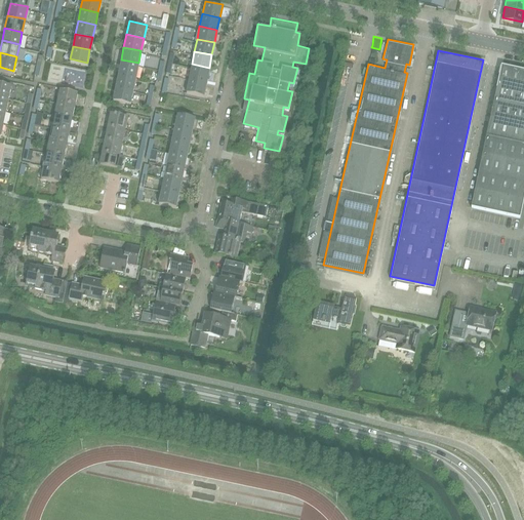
[(121,60),(118,72),(135,76),(138,63),(121,60)]
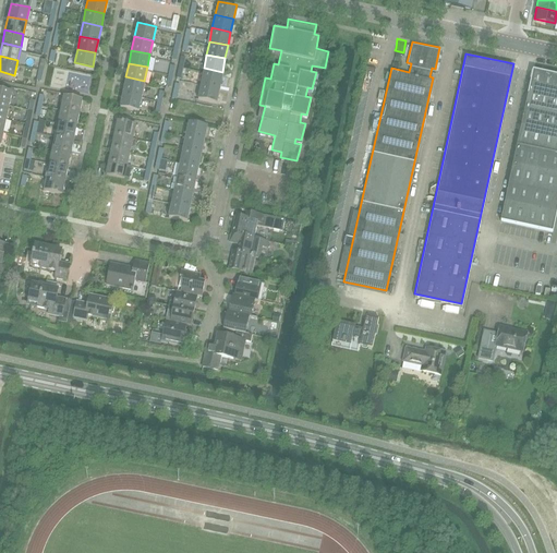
[(204,68),(201,81),(219,85),(222,72),(204,68)]
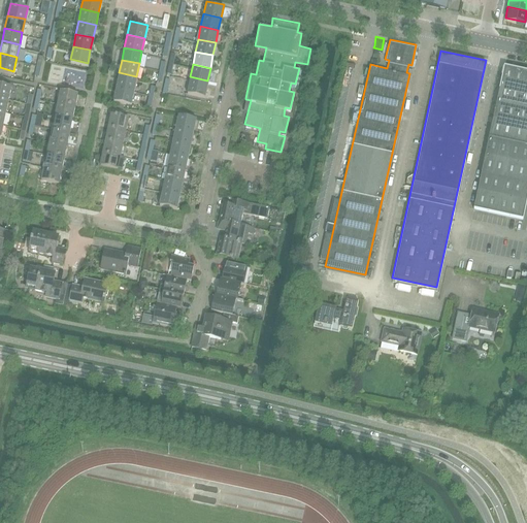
[(473,205),(483,207),(522,216),(526,193),(526,68),(503,64),(473,205)]
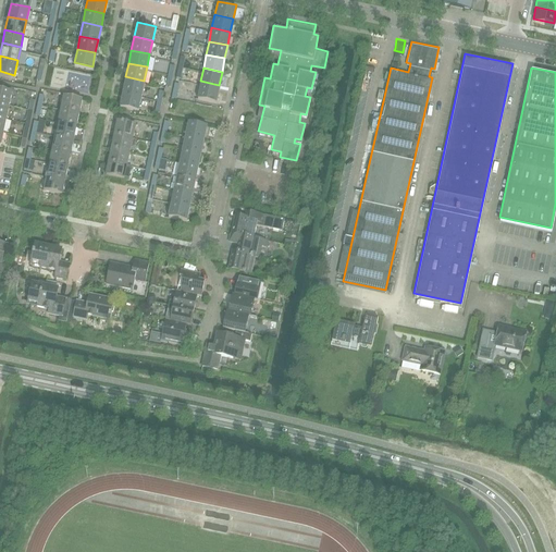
[(125,76),(122,89),(140,94),(144,81),(125,76)]
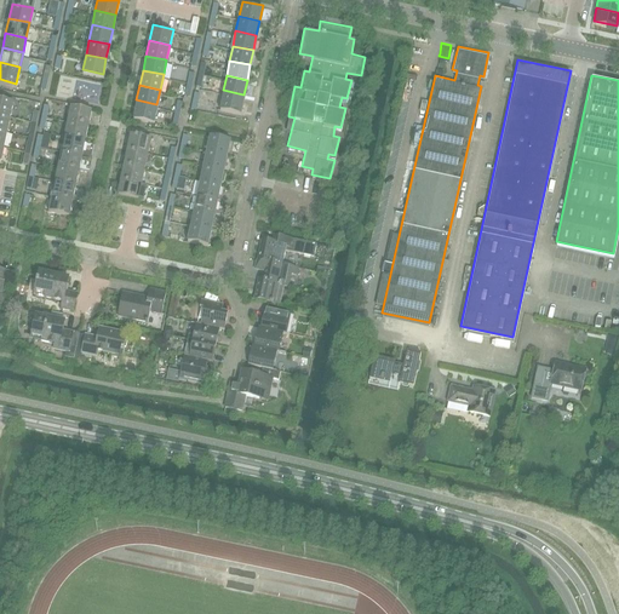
[(240,110),(244,95),(223,90),(219,107),(240,110)]
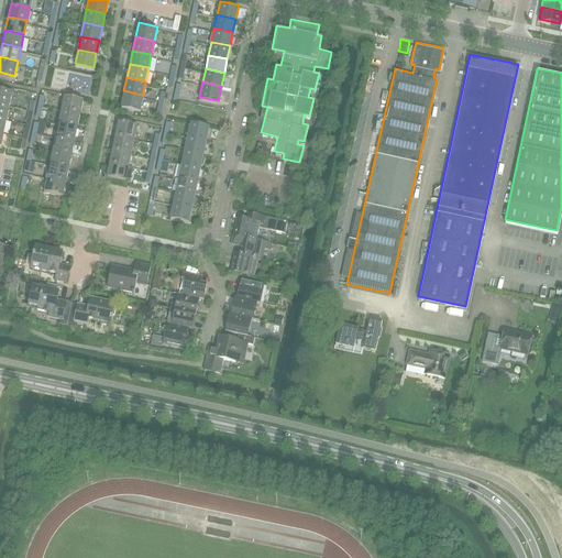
[(0,99),(9,102),(12,89),(0,86),(0,99)]
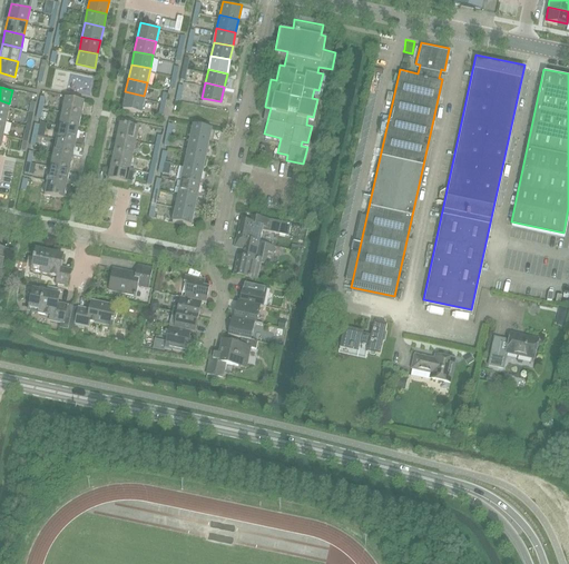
[(141,110),(144,96),(125,91),(123,106),(141,110)]
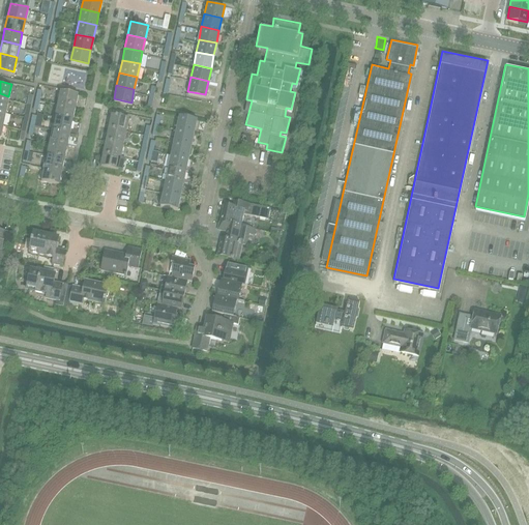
[(37,86),(35,96),(39,96),(43,97),(46,90),(41,89),(41,87),(37,86)]
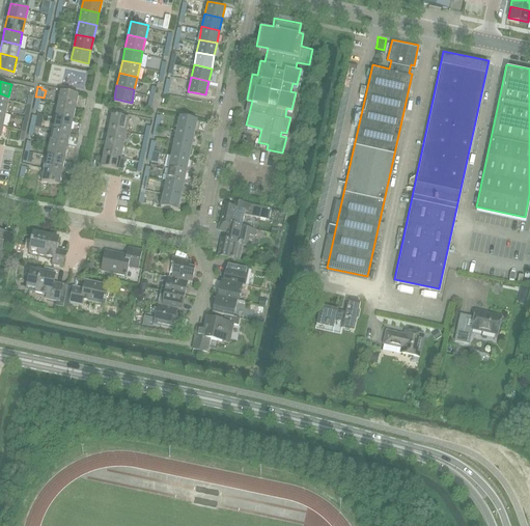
[(61,87),(58,101),(75,105),(78,91),(61,87)]
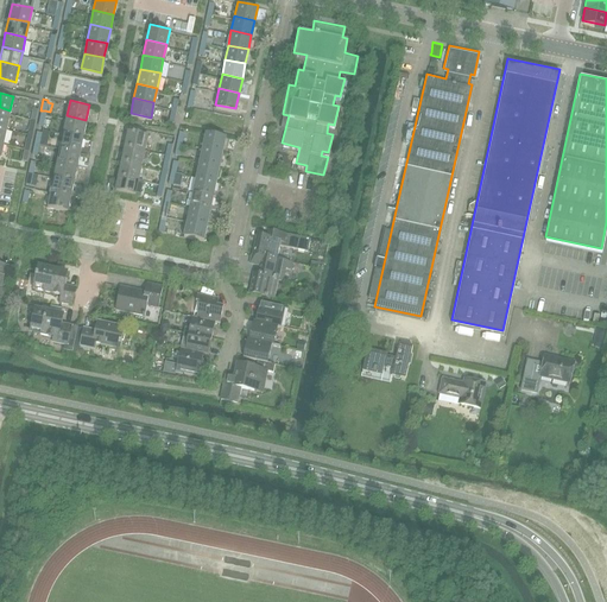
[(0,122),(7,125),(10,111),(0,107),(0,122)]
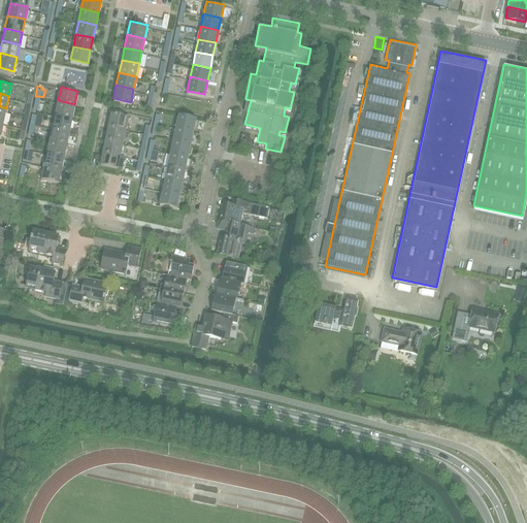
[(58,100),(55,113),(72,117),(74,104),(58,100)]
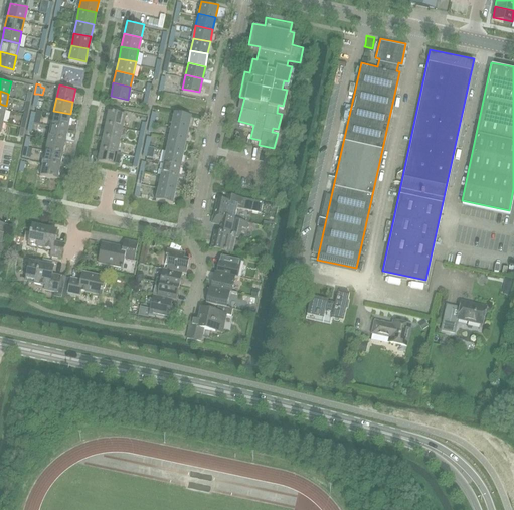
[(108,109),(105,121),(122,125),(125,112),(108,109)]
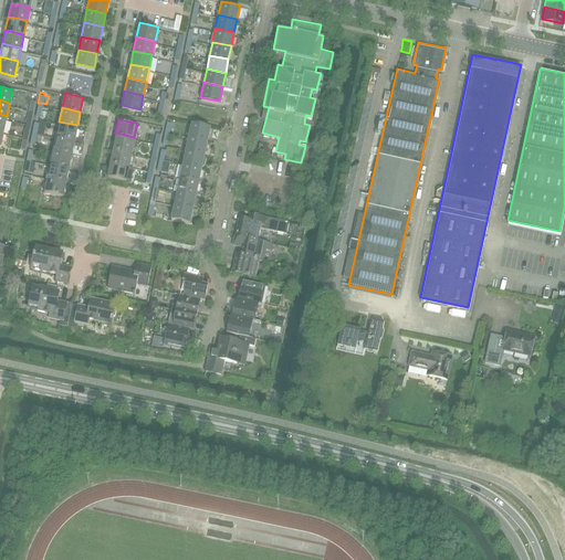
[(191,120),(188,134),(207,137),(209,124),(191,120)]
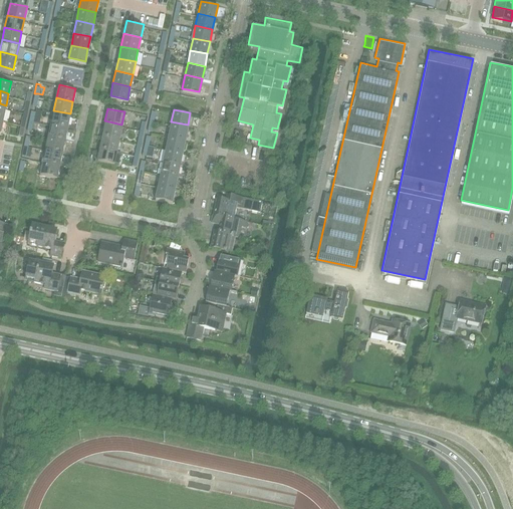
[(53,110),(50,122),(67,125),(70,113),(53,110)]
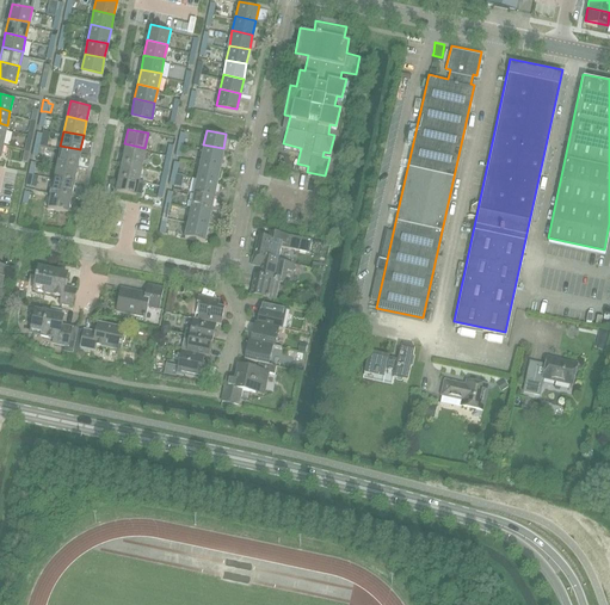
[(124,143),(122,159),(142,162),(145,148),(124,143)]
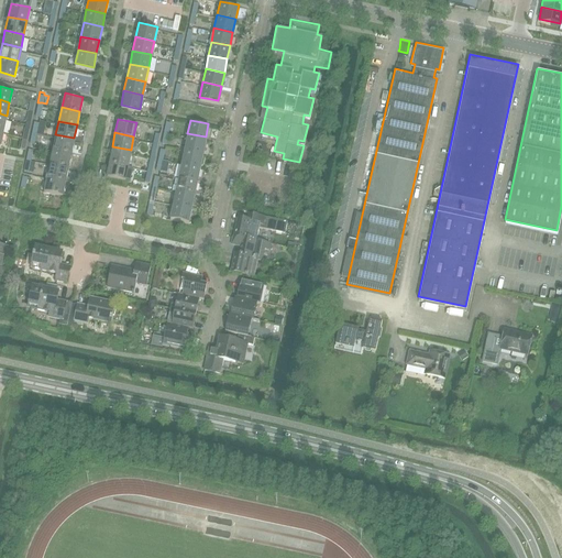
[(187,133),(184,146),(202,151),(206,137),(187,133)]
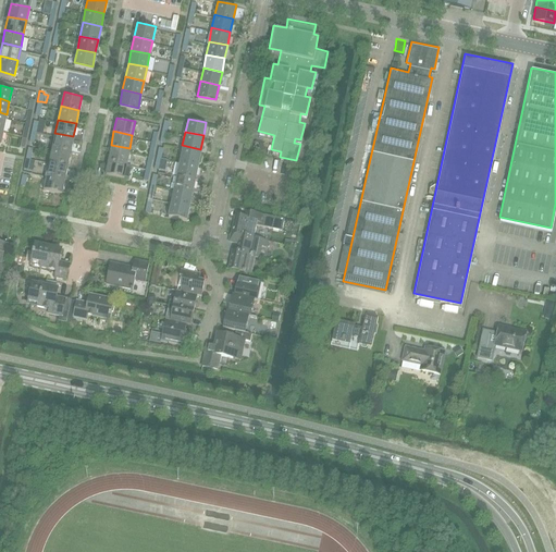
[(54,133),(52,146),(70,150),(73,136),(54,133)]
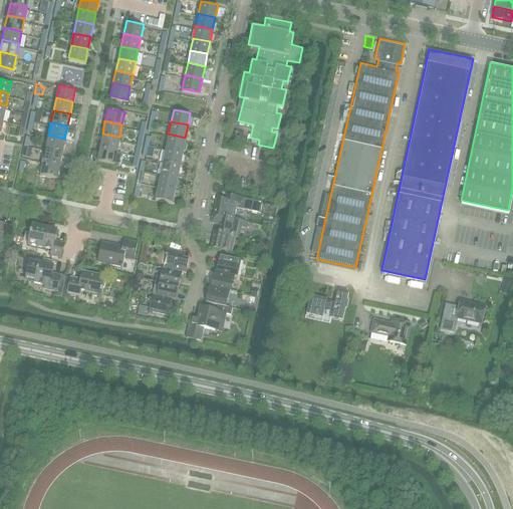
[(102,134),(99,146),(116,149),(119,137),(102,134)]
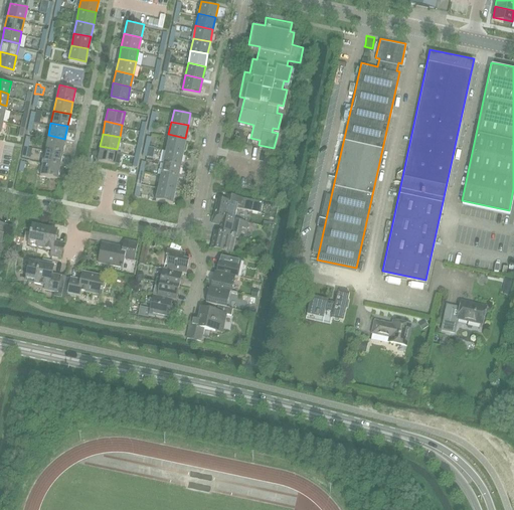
[(168,134),(166,146),(183,150),(185,138),(168,134)]
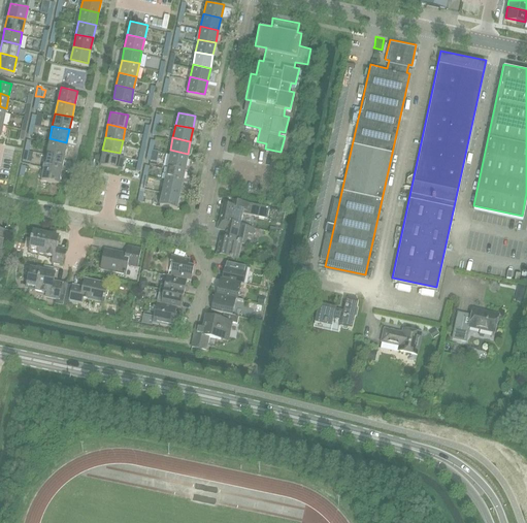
[(50,138),(46,151),(64,155),(66,142),(50,138)]
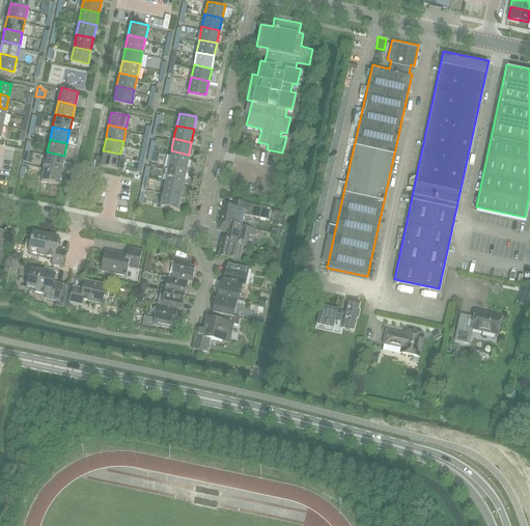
[(117,167),(120,154),(103,150),(101,163),(117,167)]
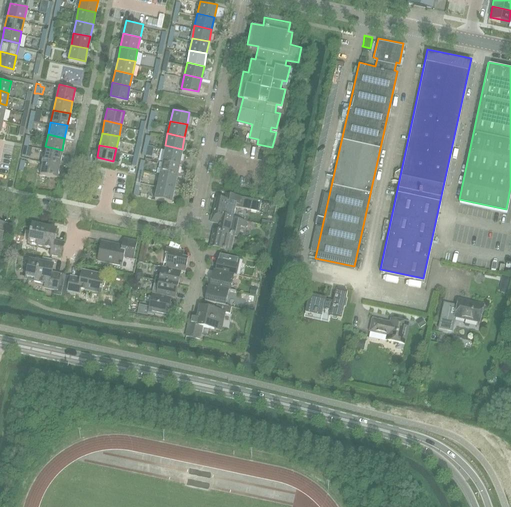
[(165,145),(162,158),(179,161),(182,149),(165,145)]
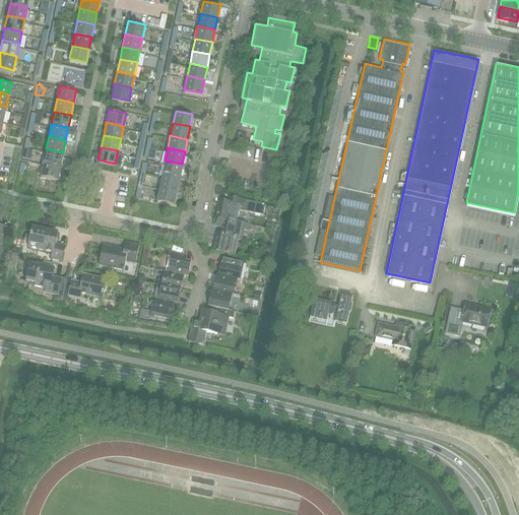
[(46,148),(43,161),(60,165),(63,152),(46,148)]
